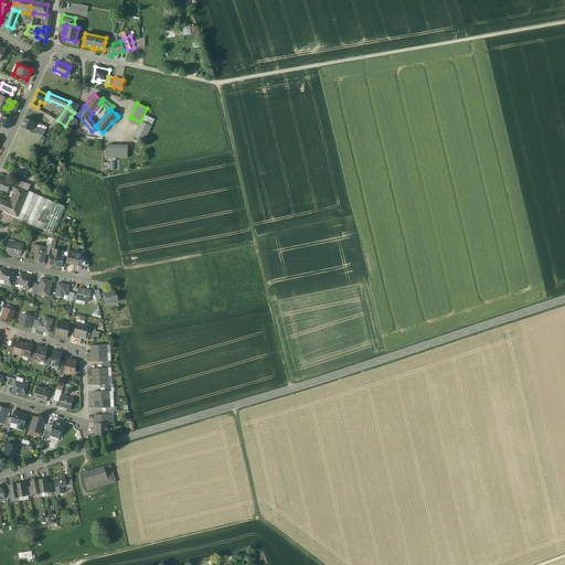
[(9,119),(2,116),(0,120),(0,126),(7,129),(11,120),(9,119)]
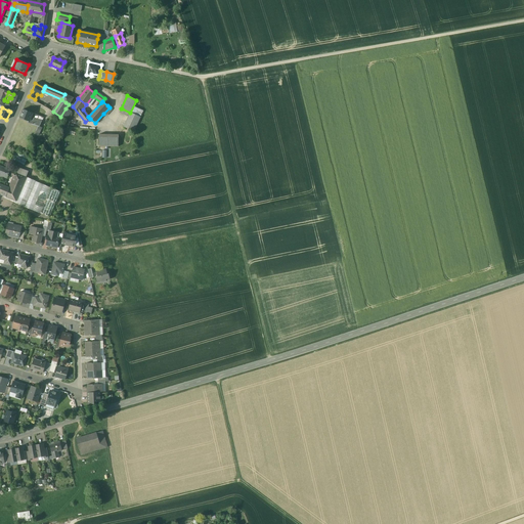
[(66,108),(60,117),(66,121),(71,113),(66,108)]
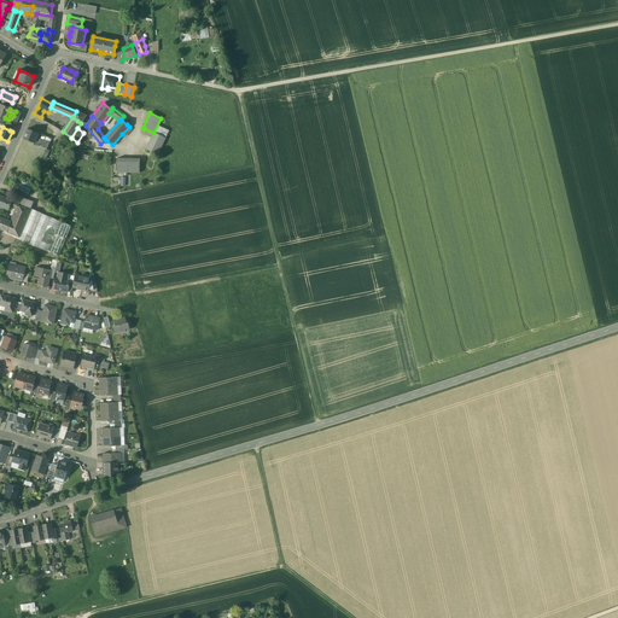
[(38,134),(27,129),(23,139),(34,143),(34,141),(38,134)]
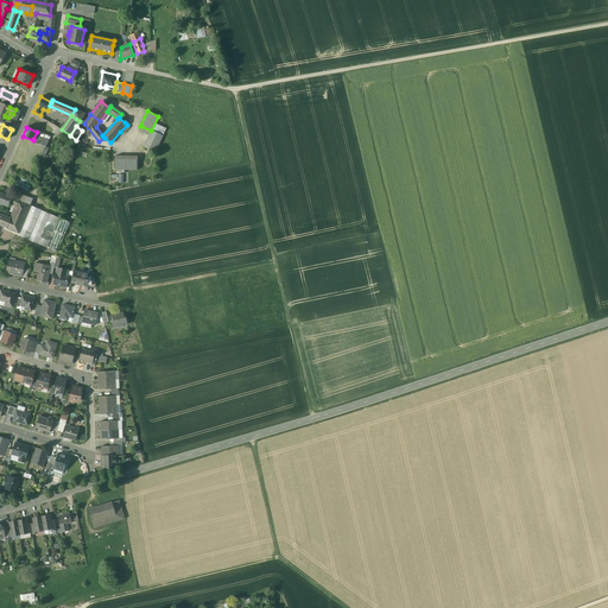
[(149,134),(144,147),(154,152),(163,135),(151,131),(149,134)]
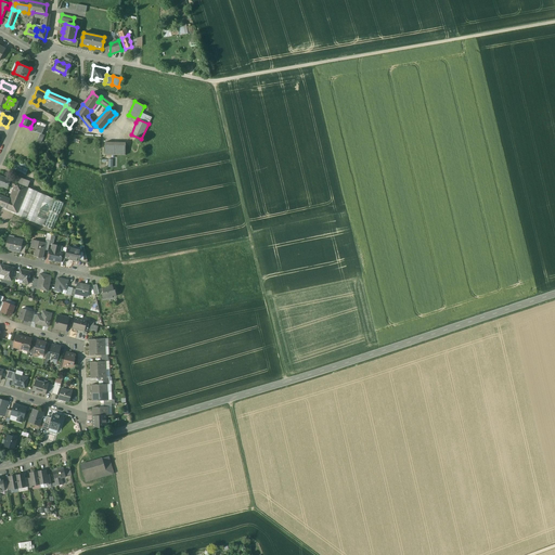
[(46,125),(34,120),(30,127),(35,128),(35,126),(43,129),(46,125)]
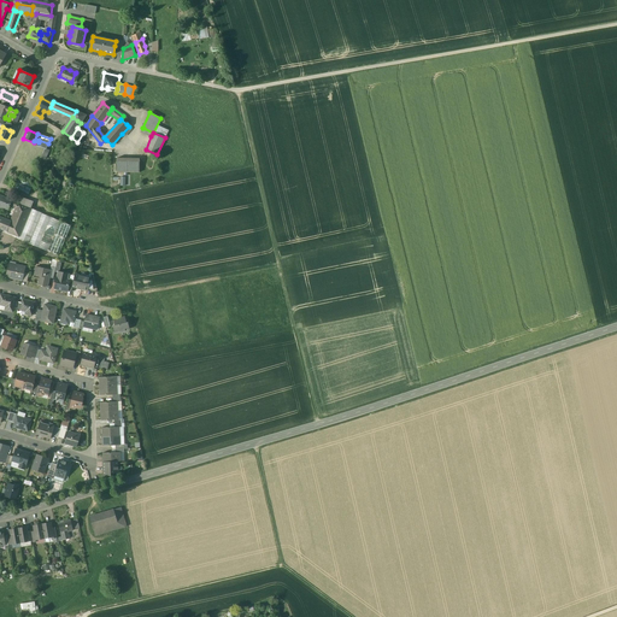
[(140,159),(117,158),(116,172),(139,172),(140,159)]
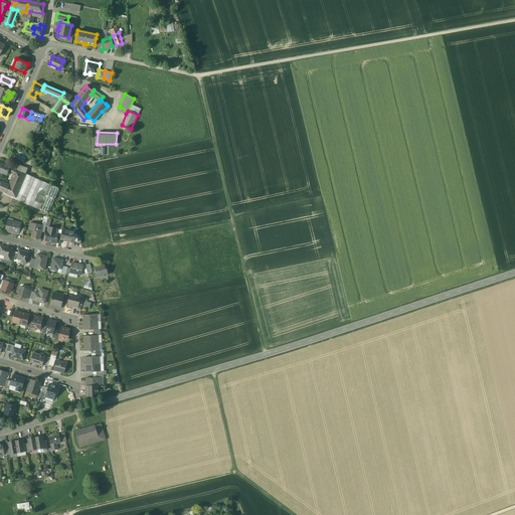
[(10,156),(24,162),(27,154),(14,148),(10,156)]
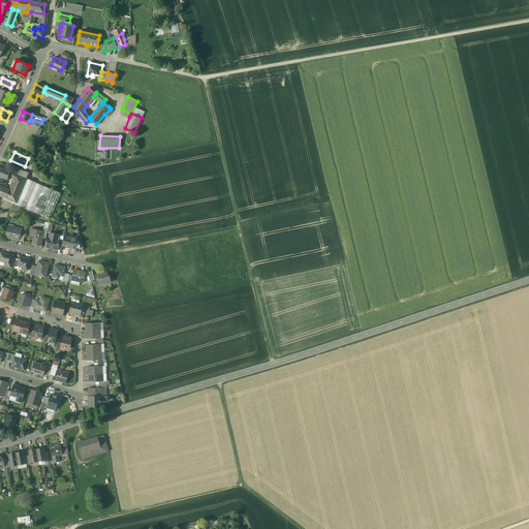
[(10,172),(0,167),(0,196),(1,197),(5,198),(9,190),(9,189),(0,185),(0,177),(7,179),(8,176),(10,172)]
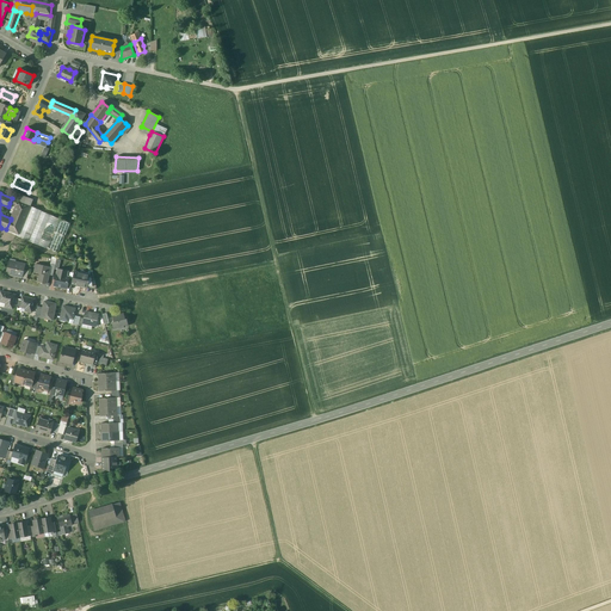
[(30,207),(19,202),(18,207),(17,205),(12,215),(11,218),(11,220),(6,229),(18,235),(30,207)]
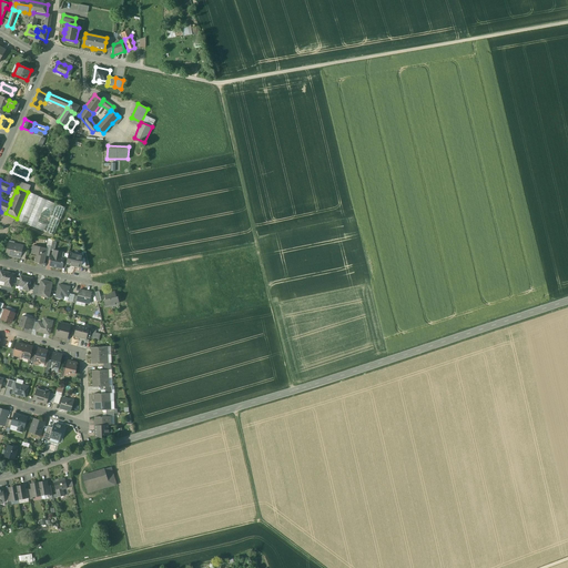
[(17,219),(17,220),(43,232),(56,204),(38,196),(28,192),(17,219)]
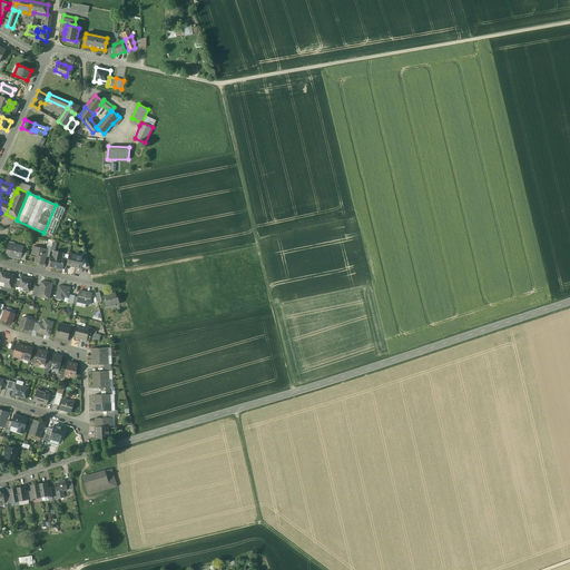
[(65,208),(56,205),(43,233),(53,236),(65,208)]
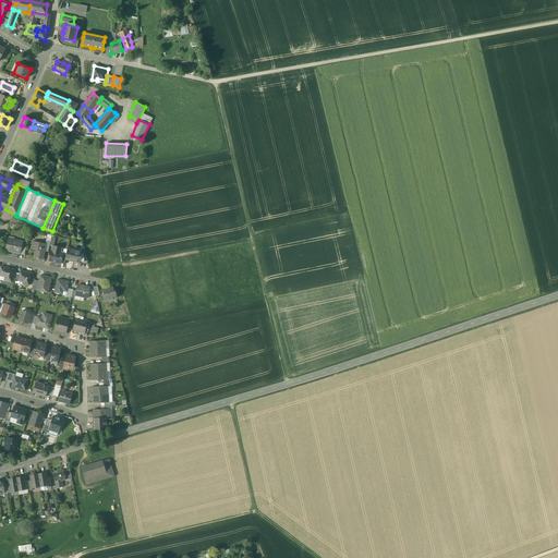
[(23,241),(9,239),(5,251),(14,252),(14,253),(20,254),(20,253),(22,246),(23,241)]
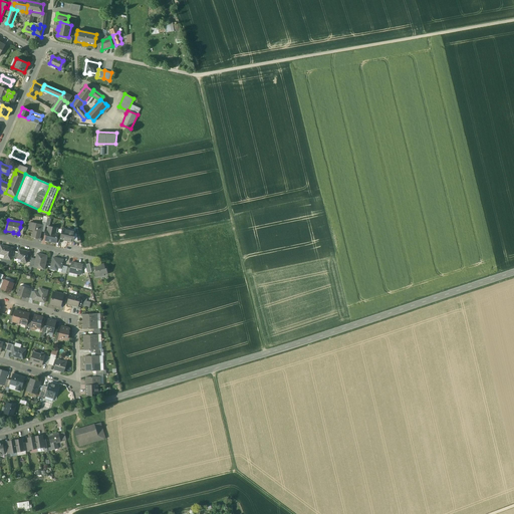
[(42,225),(30,222),(28,228),(33,229),(31,237),(40,239),(41,231),(43,225),(42,225)]
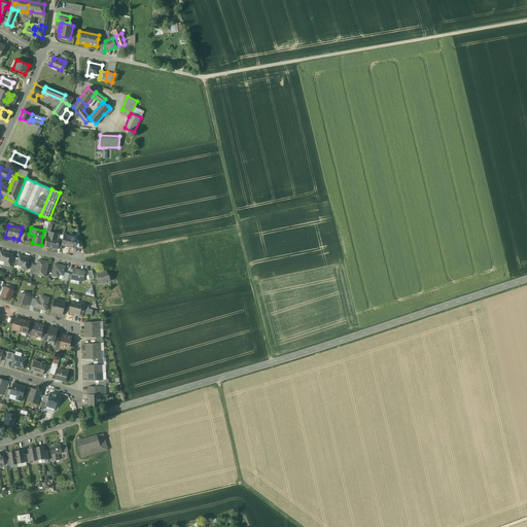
[(50,233),(49,238),(48,237),(46,246),(58,249),(60,240),(57,239),(58,234),(50,233)]
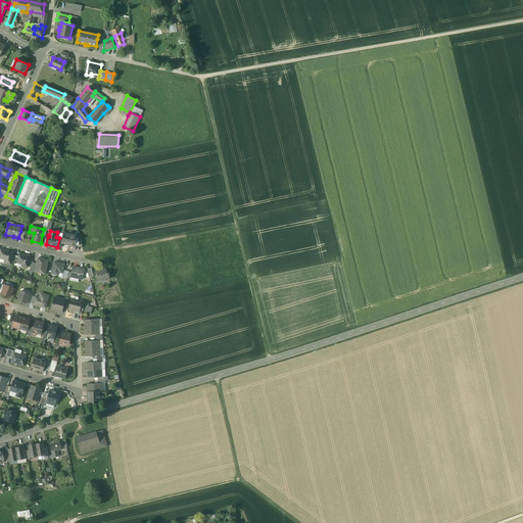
[(77,236),(63,233),(62,238),(62,239),(61,243),(74,246),(75,244),(76,237),(77,236)]
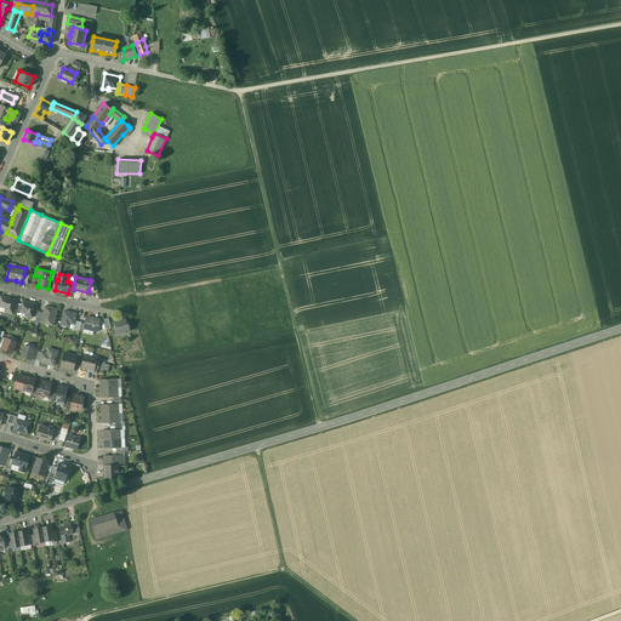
[(16,300),(1,297),(0,300),(0,307),(6,308),(5,313),(12,314),(16,300)]
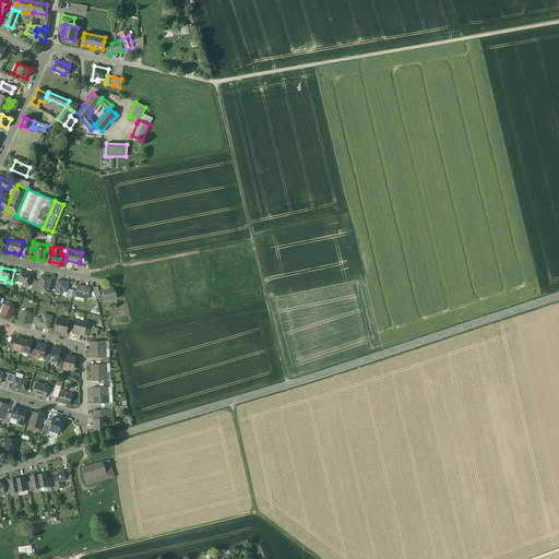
[(32,274),(21,272),(20,274),(19,282),(24,283),(23,285),(28,286),(32,274)]
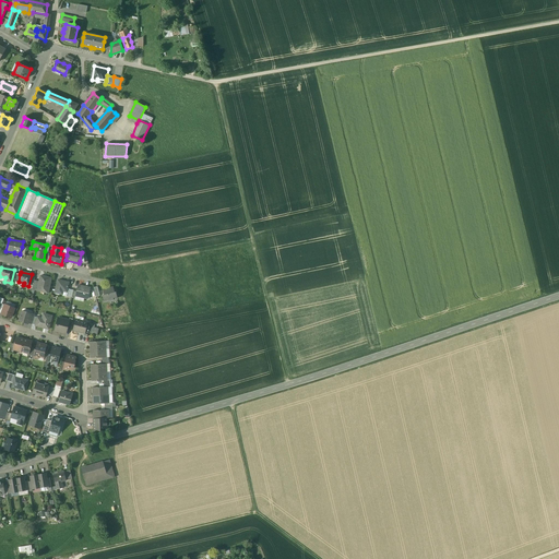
[(51,278),(40,276),(39,282),(37,288),(44,289),(43,293),(48,294),(51,278)]
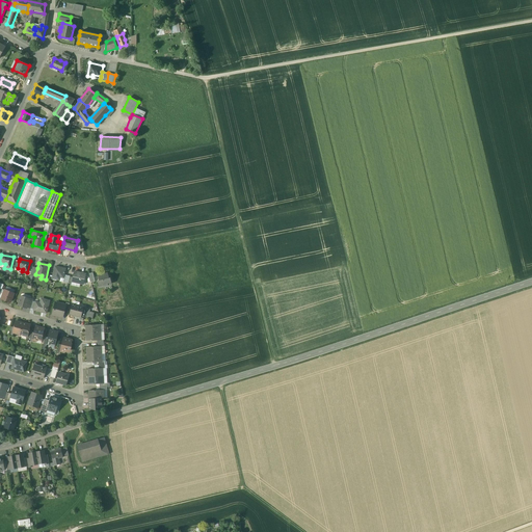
[(65,269),(55,266),(52,278),(57,280),(58,276),(63,277),(65,269)]
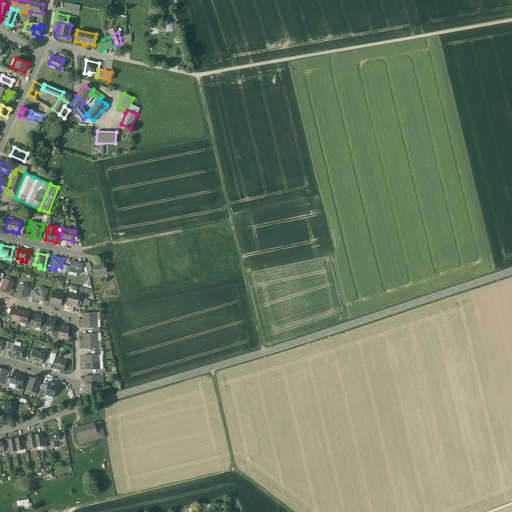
[(82,264),(71,262),(70,267),(69,271),(80,274),(82,264)]
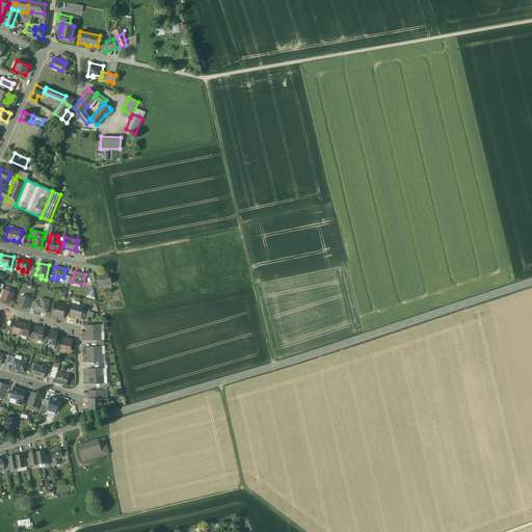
[(103,274),(98,275),(99,281),(98,282),(99,287),(103,286),(103,287),(107,286),(107,285),(111,284),(109,278),(108,278),(107,274),(103,275),(103,274)]
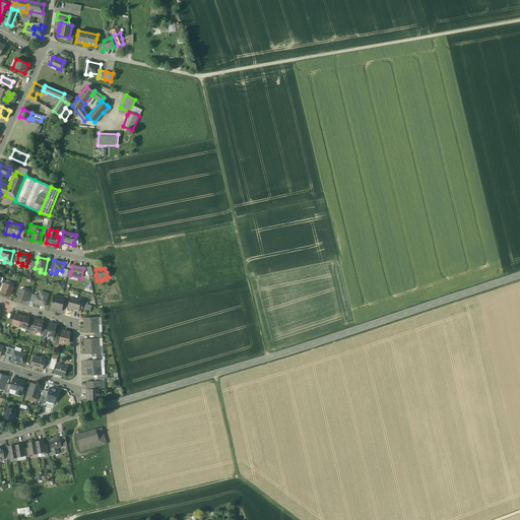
[(13,286),(5,283),(1,291),(1,293),(10,296),(13,286)]
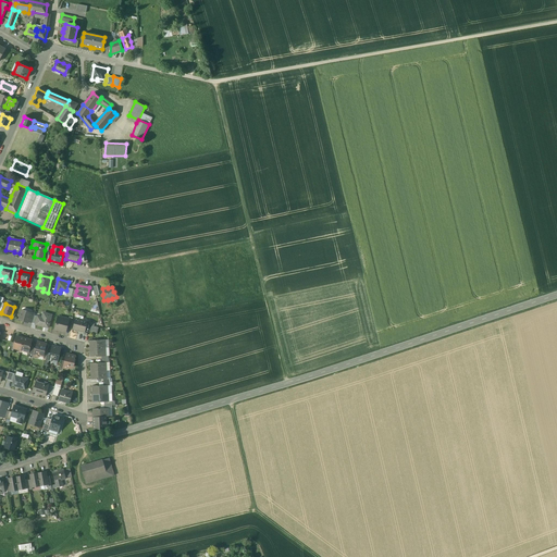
[(31,312),(22,310),(19,320),(28,322),(28,321),(31,312)]
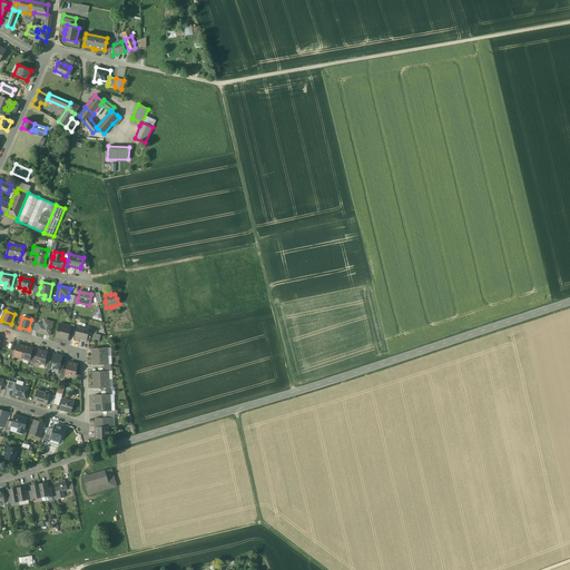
[(47,325),(38,323),(36,332),(49,335),(53,322),(48,321),(47,325)]
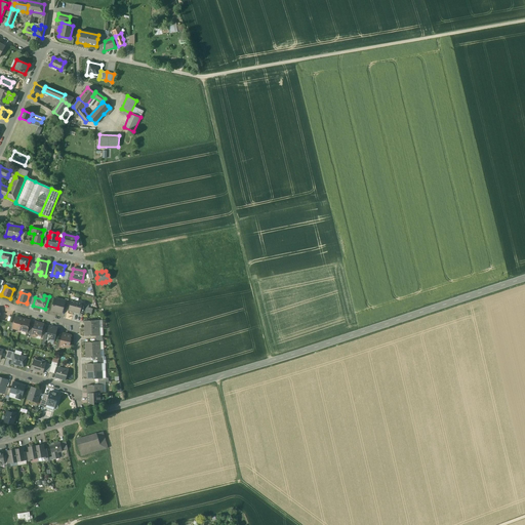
[(65,301),(54,298),(51,311),(62,313),(64,307),(65,301)]
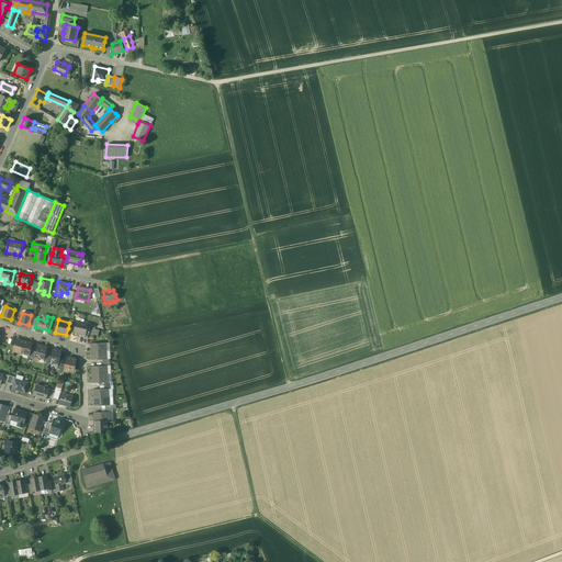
[(88,324),(77,322),(74,333),(85,335),(87,326),(88,324)]
